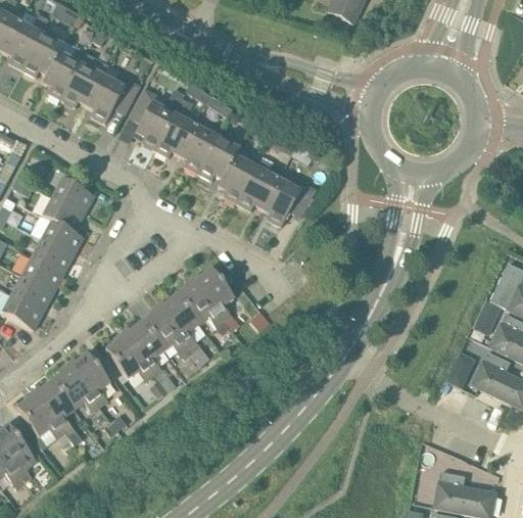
[(0,49),(3,51),(20,21),(8,14),(16,0),(3,0),(2,2),(0,5),(0,49)]
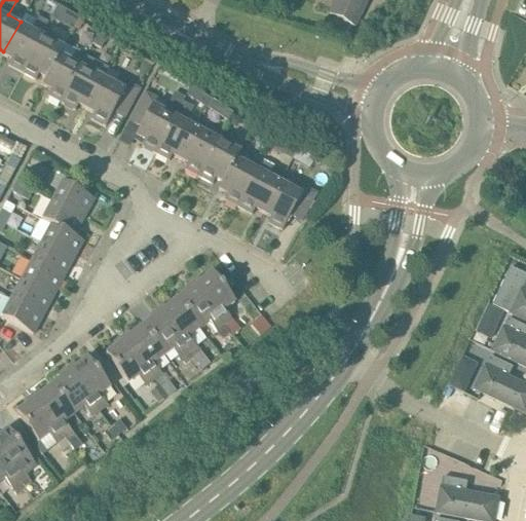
[(355,23),(367,0),(333,0),(329,9),(355,23)]
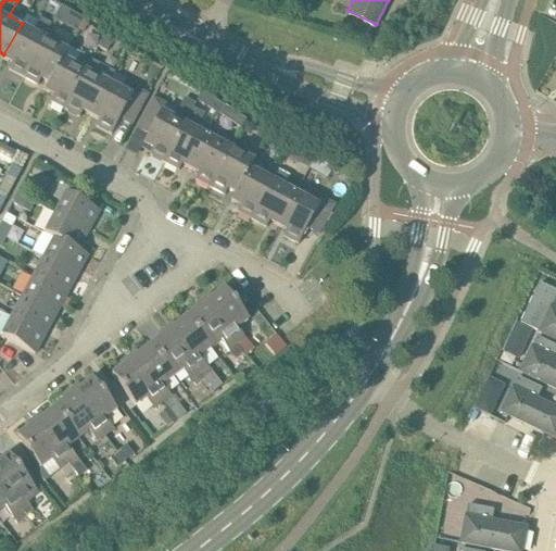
[(76,27),(83,15),(75,12),(68,24),(76,27)]
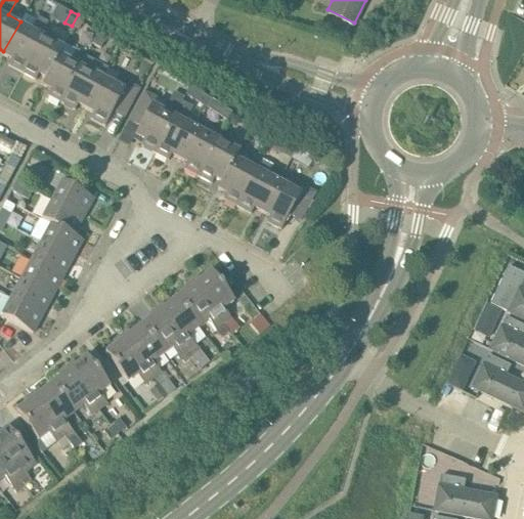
[(30,27),(20,22),(3,51),(11,55),(8,61),(22,69),(45,26),(34,19),(30,27)]
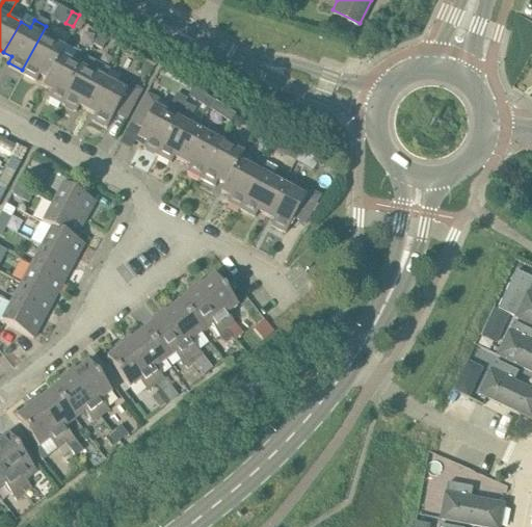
[(38,72),(46,76),(47,76),(60,51),(61,51),(64,46),(53,40),(57,32),(46,26),(22,70),(35,77),(38,72)]
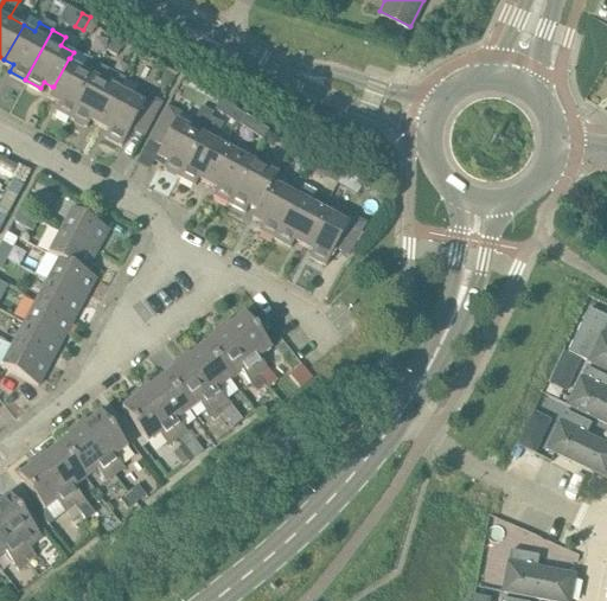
[(116,51),(123,38),(115,33),(108,46),(116,51)]
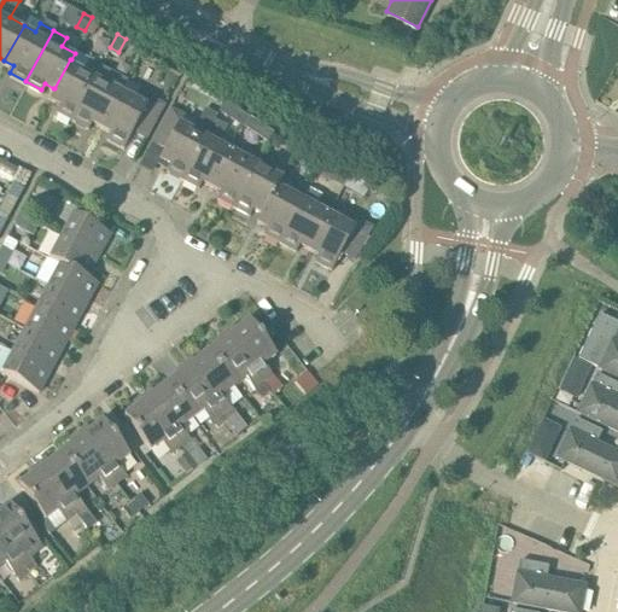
[(57,109),(73,117),(100,65),(101,65),(104,60),(89,52),(83,65),(71,59),(70,59),(54,88),(53,88),(50,97),(60,103),(57,109)]
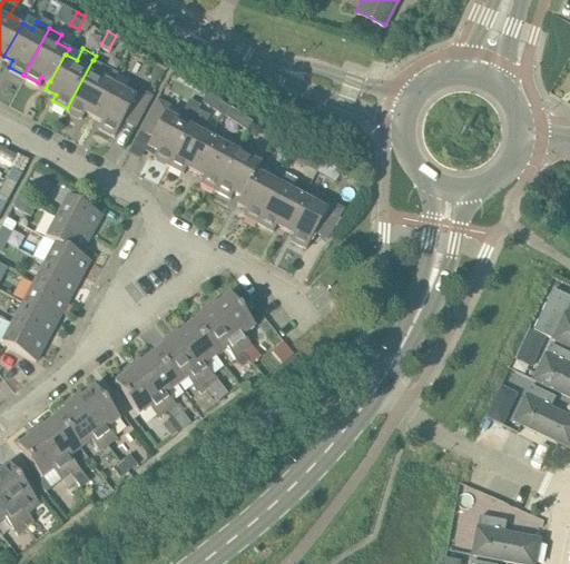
[(92,60),(67,108),(82,116),(86,110),(94,115),(112,80),(117,70),(95,58),(94,60),(92,60)]
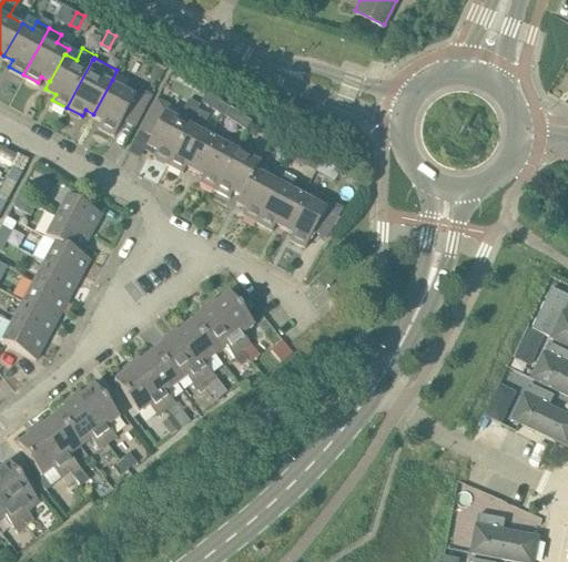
[(112,80),(93,114),(103,119),(100,125),(114,133),(122,119),(134,124),(152,91),(140,85),(128,79),(123,87),(112,80)]
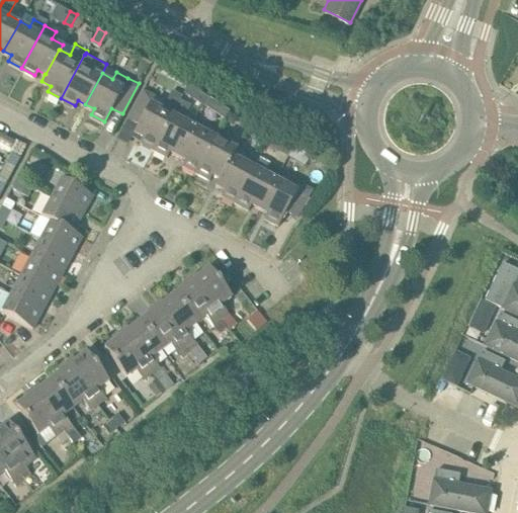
[(143,85),(126,116),(138,122),(134,130),(143,135),(140,139),(153,147),(178,100),(182,93),(172,87),(165,98),(161,105),(151,100),(155,93),(143,85)]
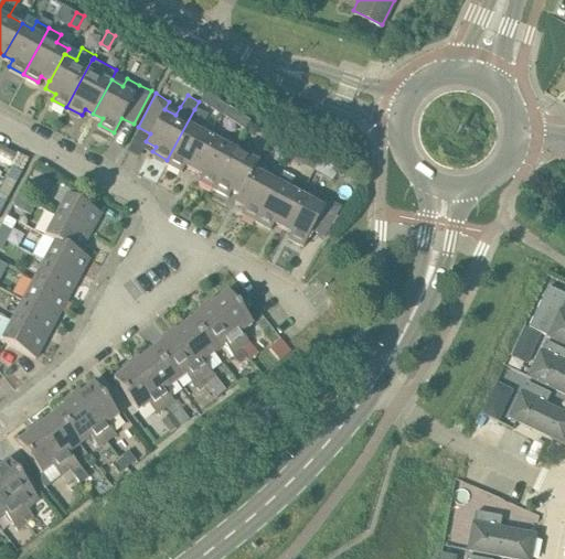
[(194,109),(167,160),(182,168),(184,162),(193,167),(211,135),(199,128),(203,120),(206,116),(194,109)]
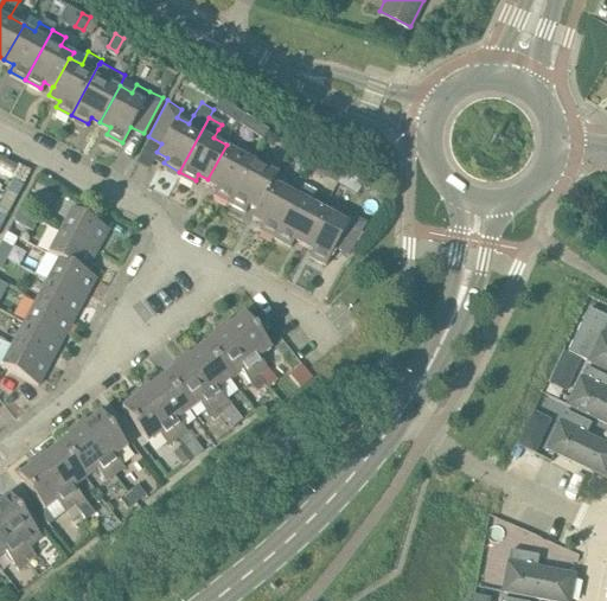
[(259,120),(253,129),(263,135),(268,127),(268,126),(259,120)]
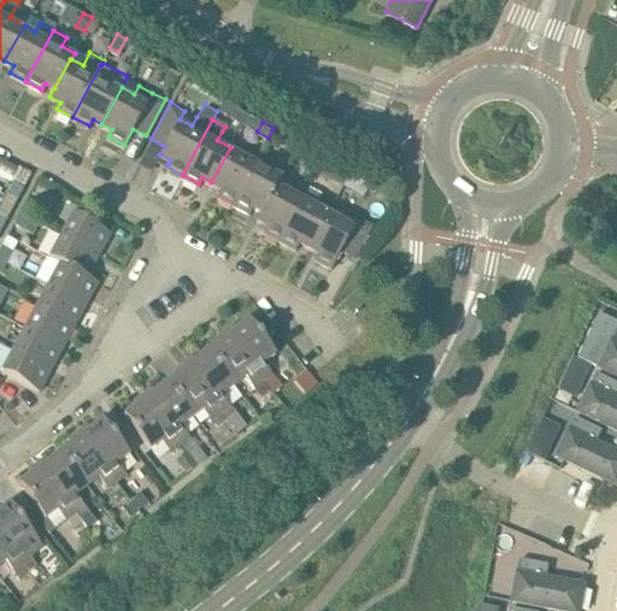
[(268,137),(266,140),(277,146),(282,135),(272,129),(268,137)]
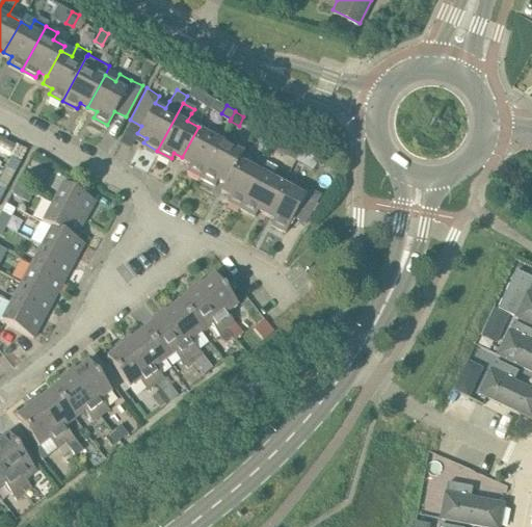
[(210,133),(198,127),(182,157),(190,162),(188,166),(202,174),(220,138),(224,130),(215,125),(210,133)]
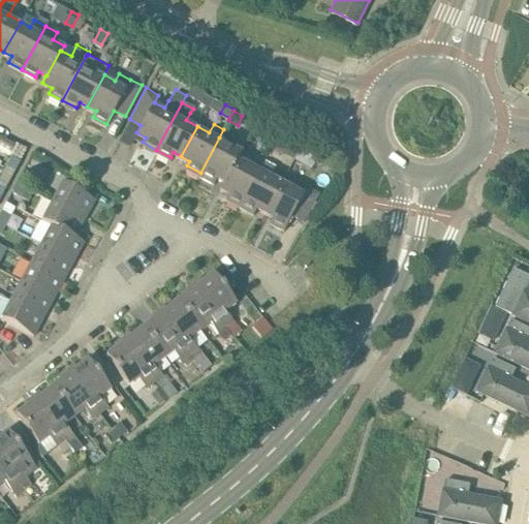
[(219,137),(200,173),(214,180),(216,175),(224,180),(238,154),(241,149),(229,143),(234,135),(223,129),(219,137)]
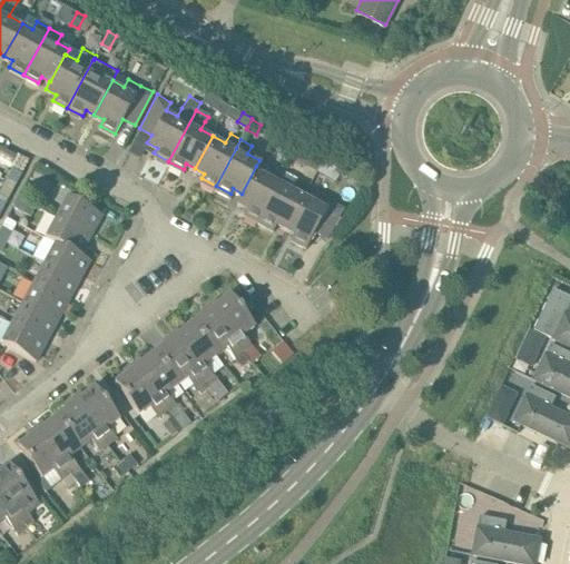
[(0,174),(0,181),(1,184),(11,188),(17,179),(28,157),(19,152),(11,148),(0,141),(0,154),(12,161),(6,176),(5,177),(0,174)]
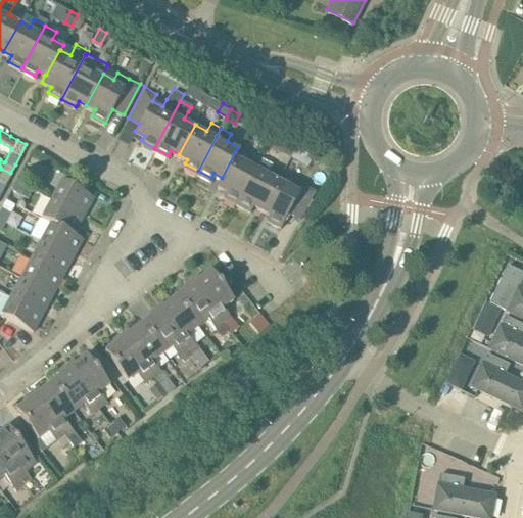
[(292,152),(301,156),(305,150),(296,145),(292,152)]
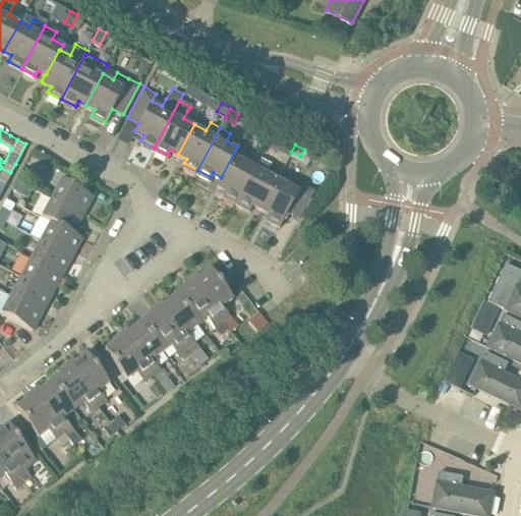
[(245,158),(234,152),(221,177),(217,184),(225,188),(222,194),(236,202),(258,158),(248,152),(245,158)]
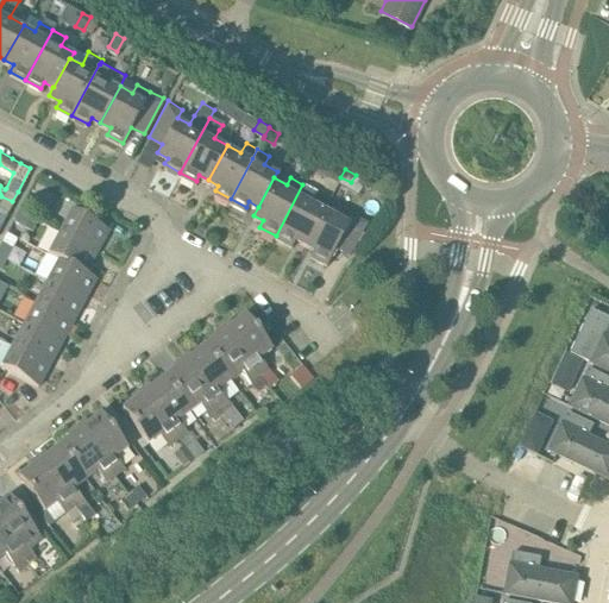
[(295,238),(305,244),(325,206),(312,199),(315,192),(302,184),(276,236),(292,244),(295,238)]
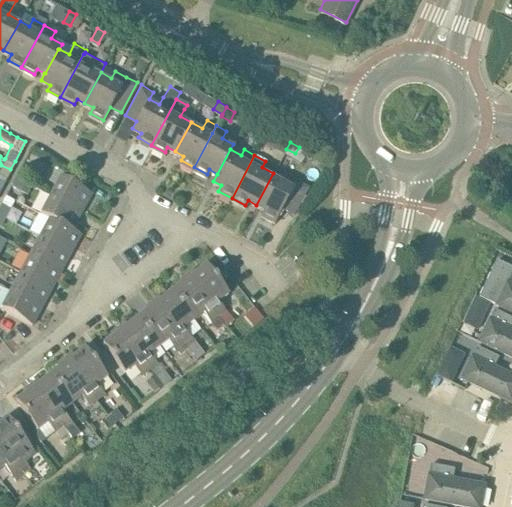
[(1,165),(0,166),(0,187),(0,188),(10,169),(1,165)]
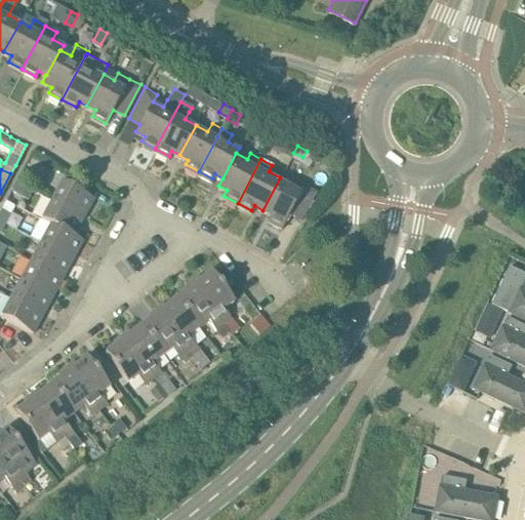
[(26,183),(27,181),(31,174),(22,169),(18,174),(16,178),(26,183)]
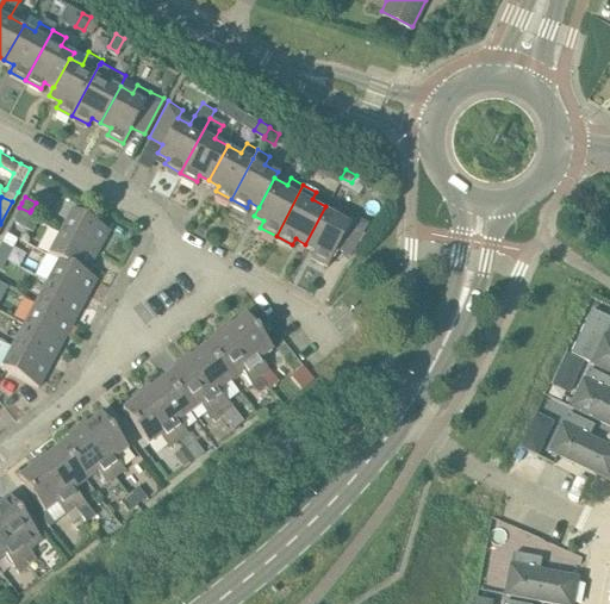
[(337,213),(325,206),(305,244),(315,249),(311,255),(328,265),(337,247),(349,254),(367,220),(342,206),(337,213)]
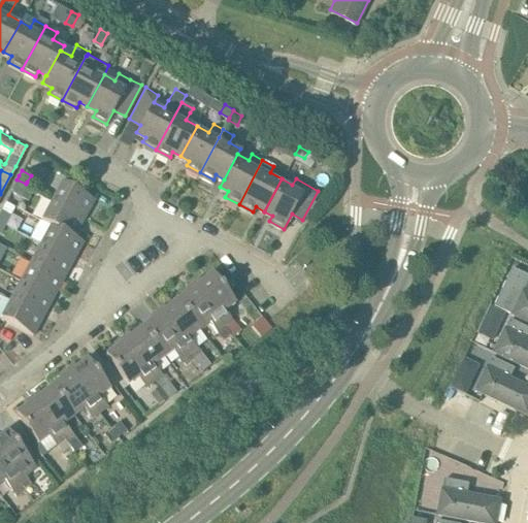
[(11,189),(21,194),(26,184),(17,180),(11,189)]
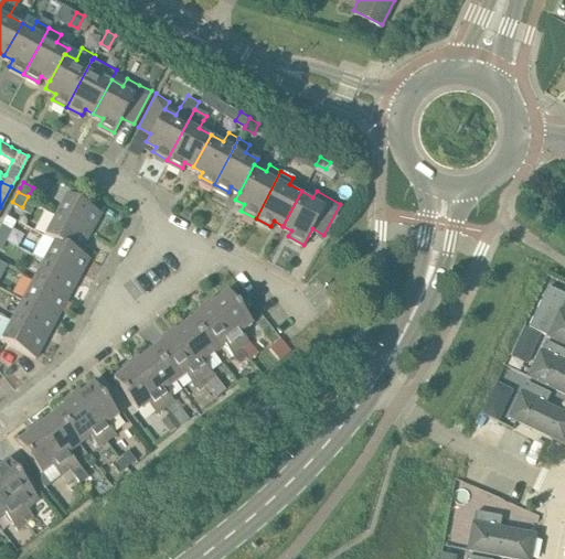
[(56,212),(91,230),(100,210),(66,192),(56,212)]
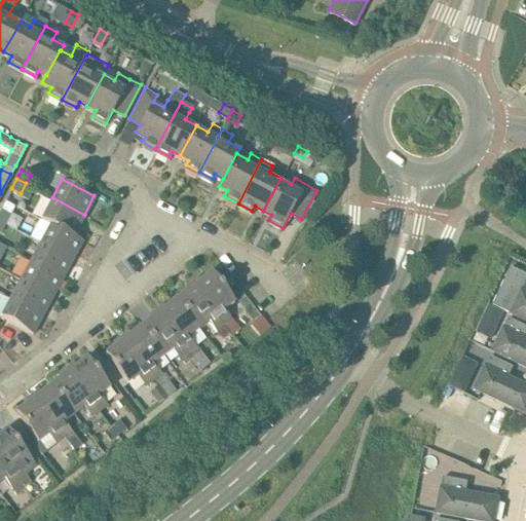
[(52,197),(41,218),(50,222),(50,221),(74,233),(84,215),(52,197)]
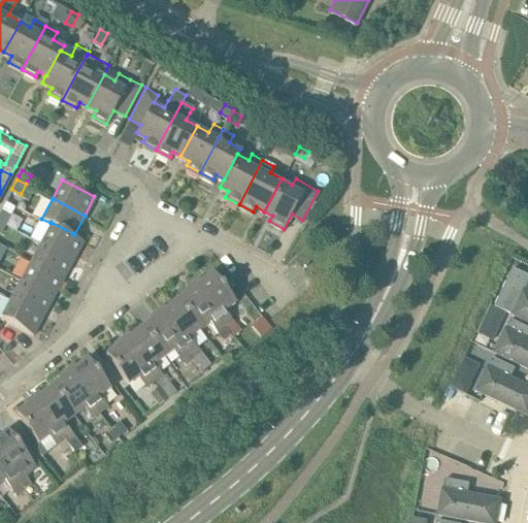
[(0,209),(0,218),(5,222),(10,213),(1,207),(0,209)]
